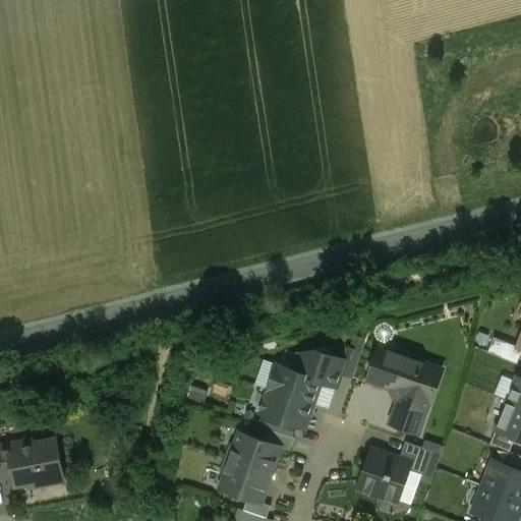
[(366,339),(355,335),(350,348),(361,351),(366,339)]
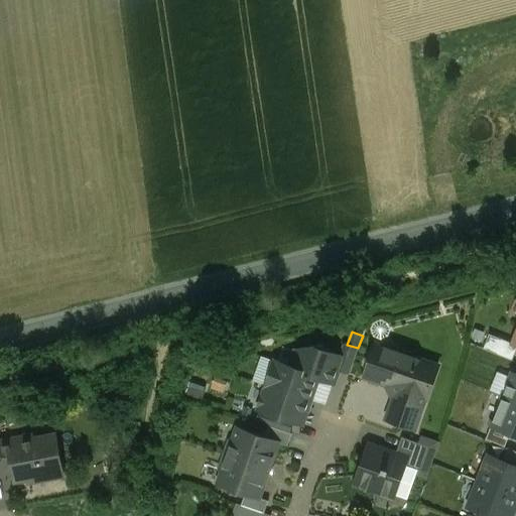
[(347,345),(346,344),(343,345),(339,356),(343,357),(338,371),(350,375),(359,349),(358,348),(347,345)]
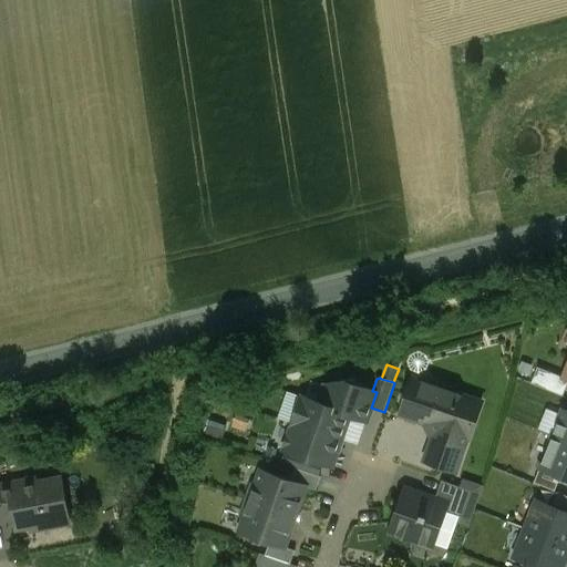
[(481,403),(414,380),(412,387),(406,390),(402,402),(405,408),(402,415),(431,425),(435,432),(425,461),(455,472),(467,437),(468,437),(481,403)]
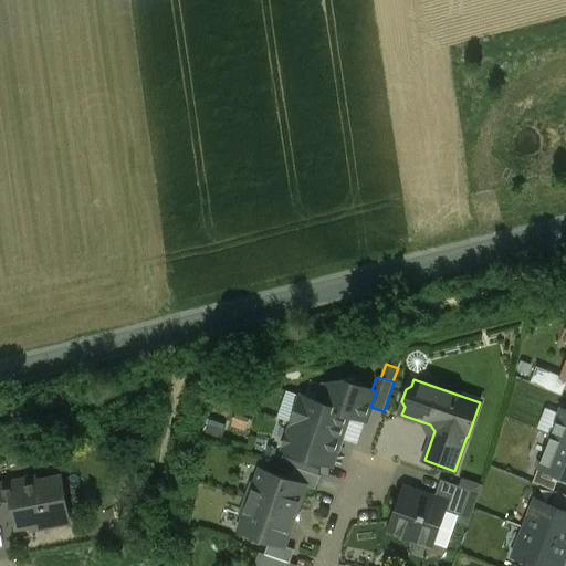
[(353,380),(348,383),(347,381),(325,386),(320,402),(318,405),(348,415),(366,420),(370,407),(376,391),(371,390),(355,385),(353,380)]
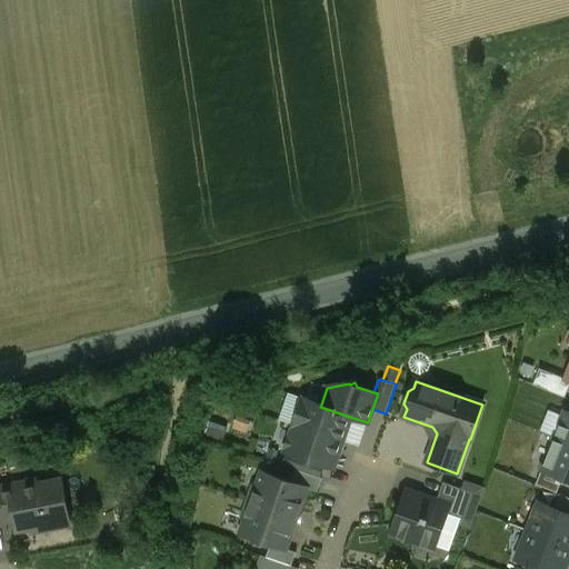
[(350,417),(320,407),(321,405),(303,399),(295,426),(342,441),(350,417)]
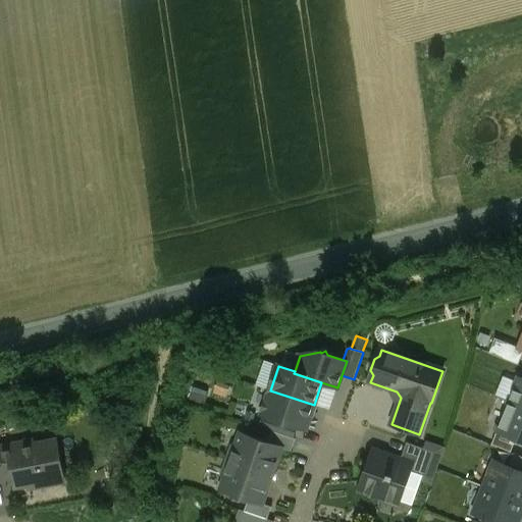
[(521,370),(516,369),(506,398),(521,403),(521,370)]
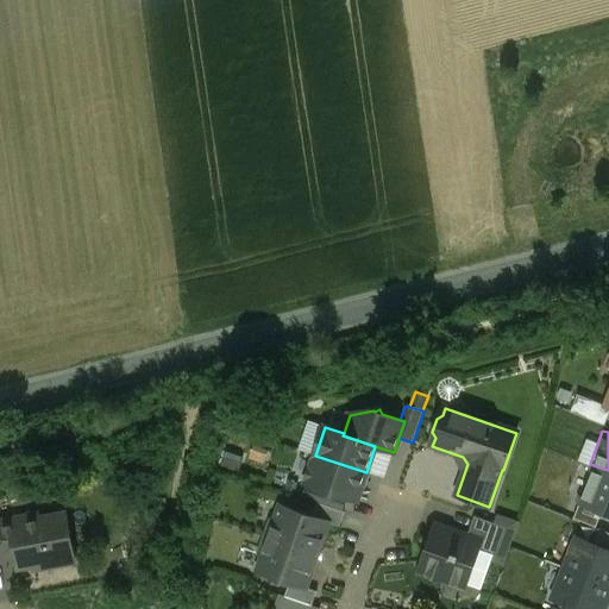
[(366,472),(315,456),(306,483),(347,498),(356,501),(366,472)]
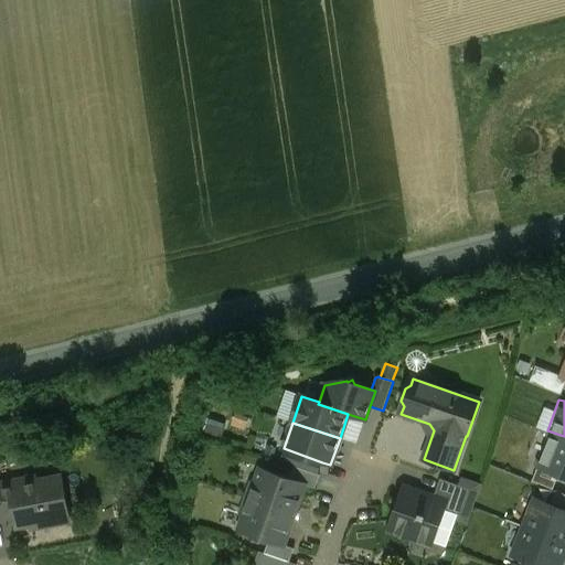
[(564,475),(564,436),(547,430),(535,465),(564,475)]
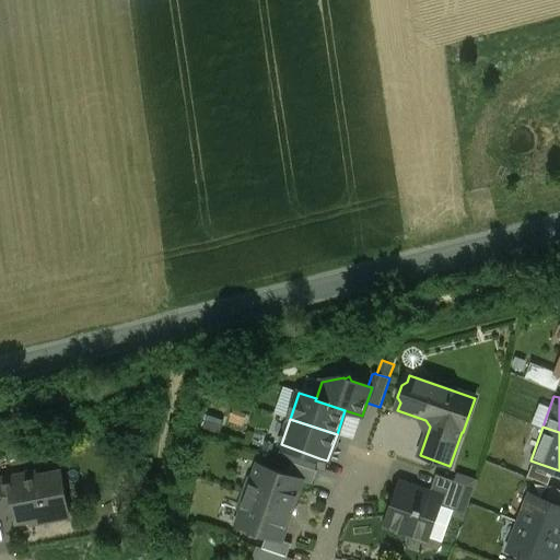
[(319,458),(282,445),(278,457),(292,463),(315,470),(319,458)]
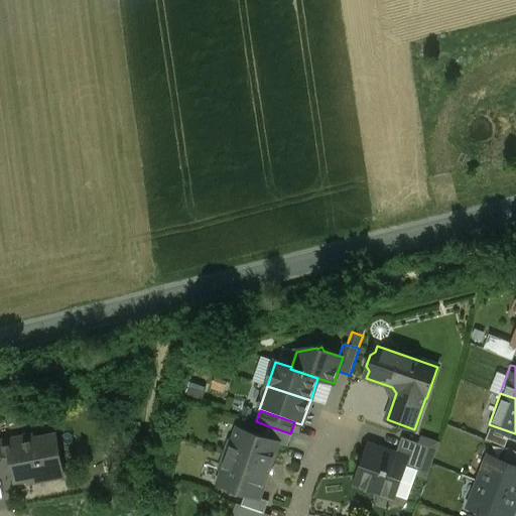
[(290,433),(269,426),(265,437),(279,442),(279,443),(287,446),(292,434),(290,433)]
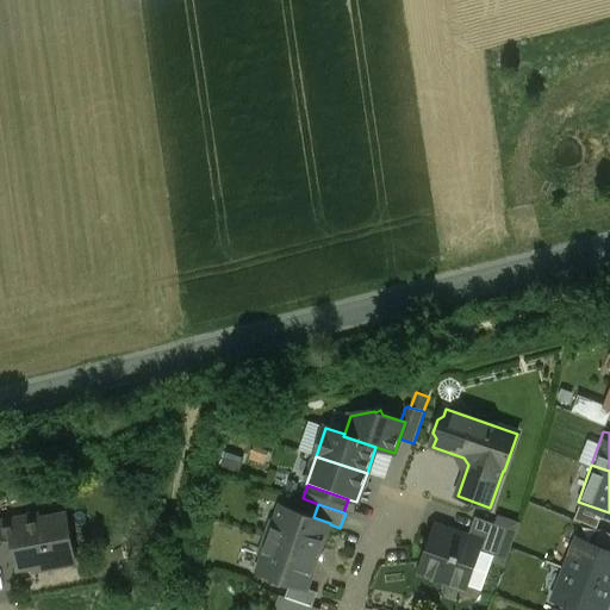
[(313,517),(280,505),(256,573),(290,584),(307,590),(307,589),(330,524),(330,523),(313,517)]
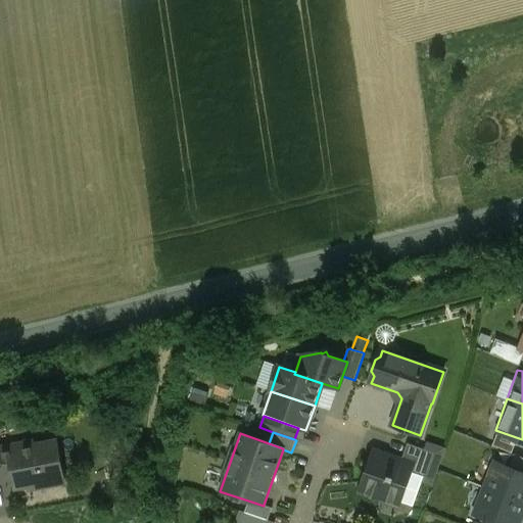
[(55,441),(0,452),(0,467),(1,473),(3,472),(12,471),(15,488),(27,486),(28,489),(42,487),(41,483),(62,480),(55,441)]
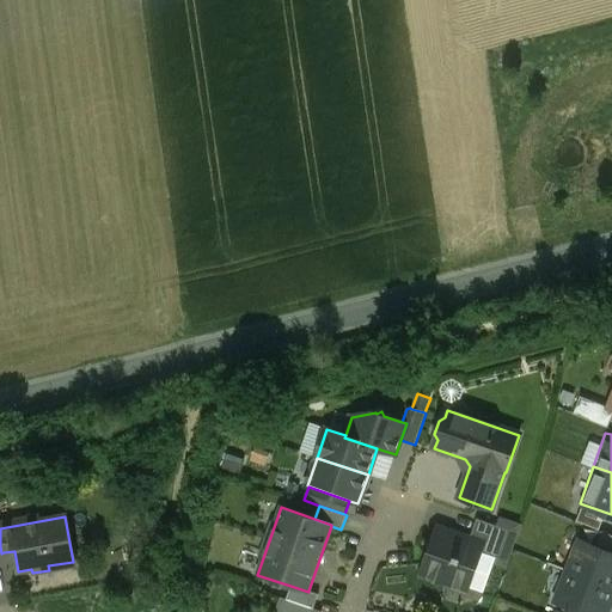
[(510,531),(476,519),(469,540),(482,545),(479,552),(500,560),(510,531)]
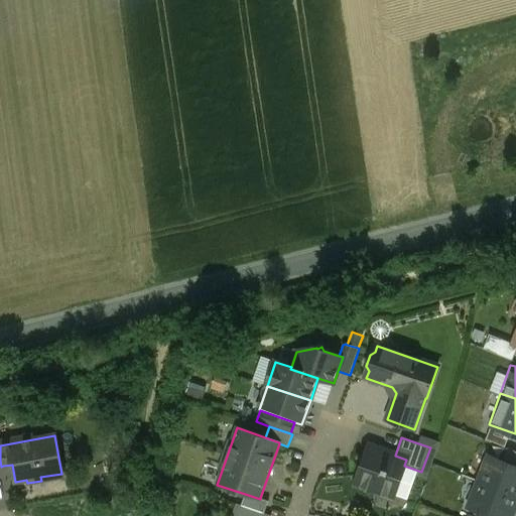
[(379,452),(372,448),(371,446),(369,445),(362,467),(359,468),(356,476),(358,479),(356,483),(394,497),(404,466),(406,460),(395,456),(381,450),(379,452)]
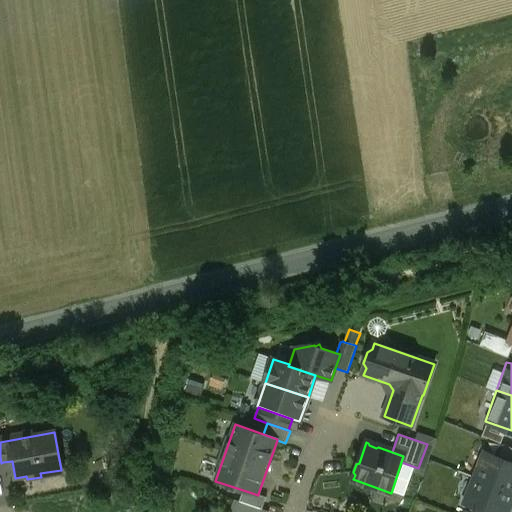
[(511,448),(503,445),(498,457),(511,462),(511,448)]
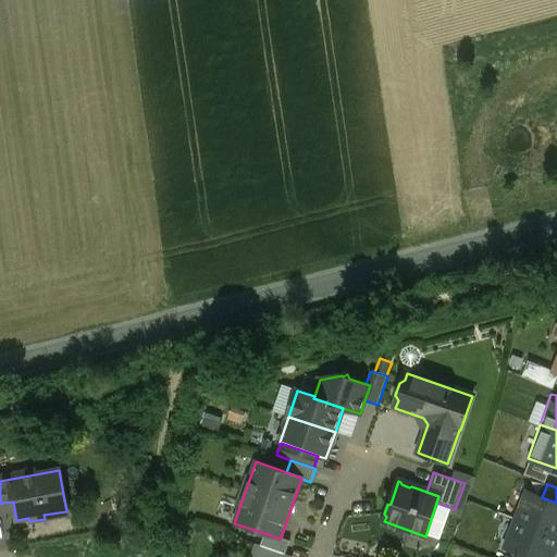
[(517,520),(556,535),(556,503),(542,497),(528,492),(517,520)]
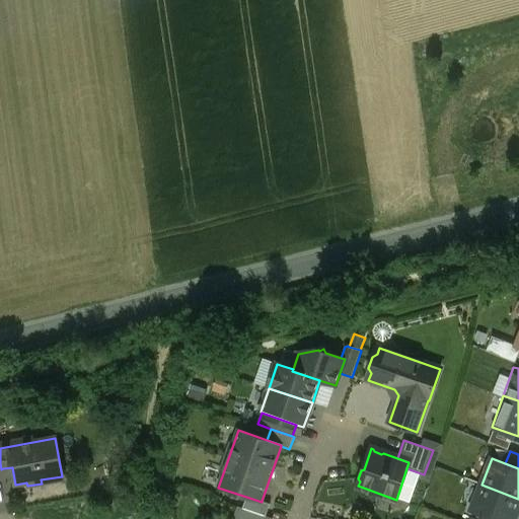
[(514,518),(518,510),(518,499),(482,485),(471,510),(485,516),(493,518),(514,518)]
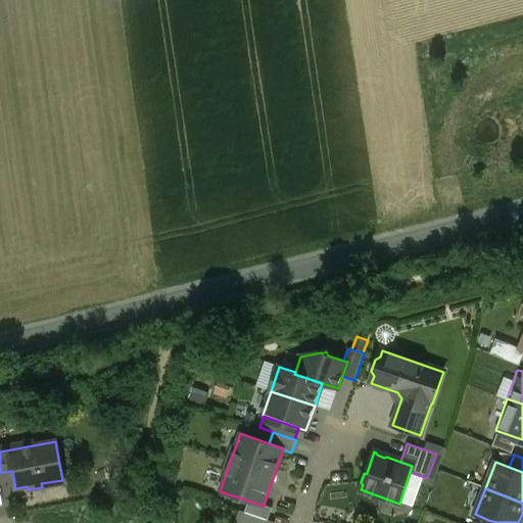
[(264,506),(248,501),(244,512),(244,513),(246,513),(268,520),(272,508),(264,505),(264,506)]
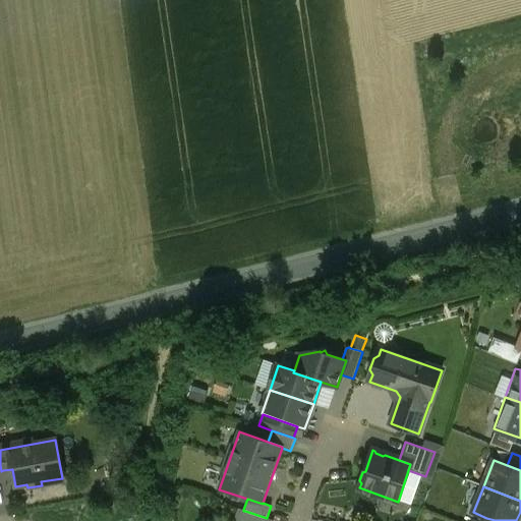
[(245,511),(243,511),(243,510),(238,509),(234,520),(274,520),(275,520),(267,518),(245,511)]
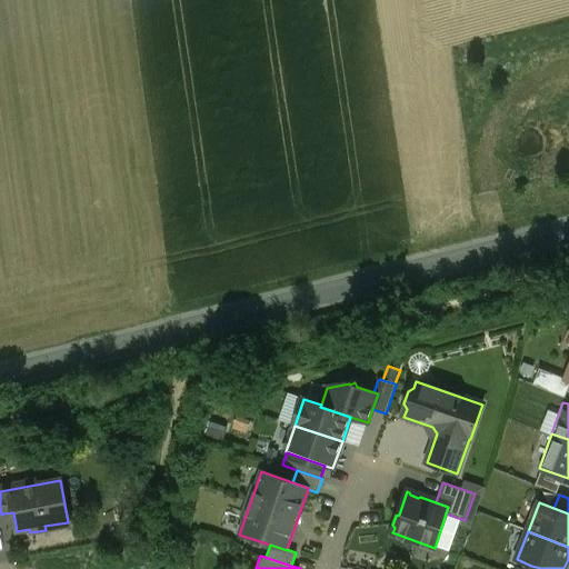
All buildings are outlined.
